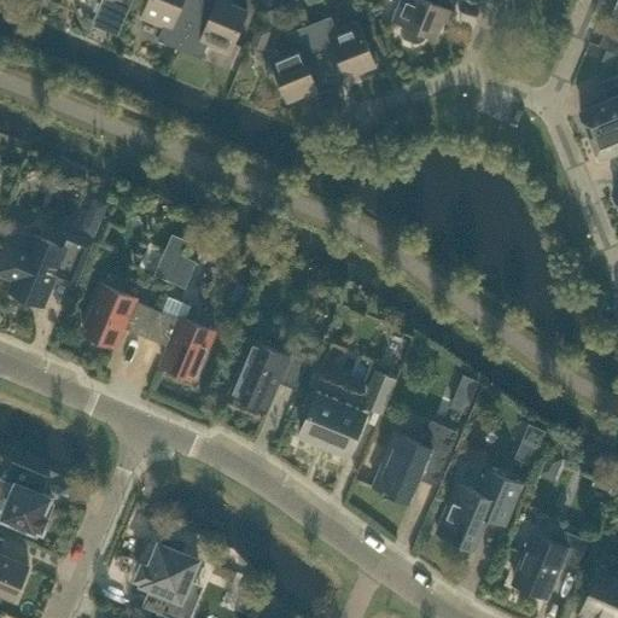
[(101,0),(92,23),(118,34),(133,0),(101,0)]
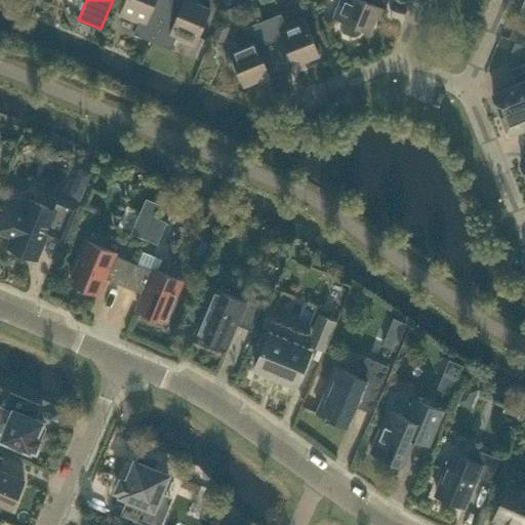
[(126,0),(121,13),(139,21),(134,33),(153,41),(169,0),(126,0)]
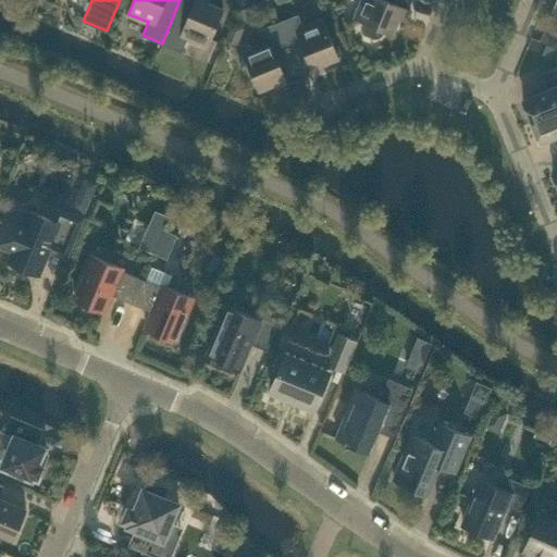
[(180,0),(162,44),(183,51),(188,39),(207,47),(223,9),(201,0),(180,0)]
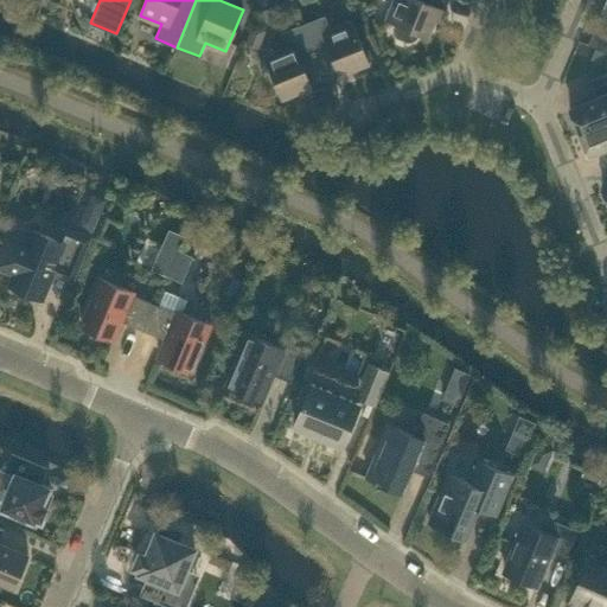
[(445,11),(448,0),(394,0),(387,19),(396,23),(394,27),(395,32),(397,36),(408,40),(413,39),(416,37),(419,32),(428,36),(440,8),(445,11)]
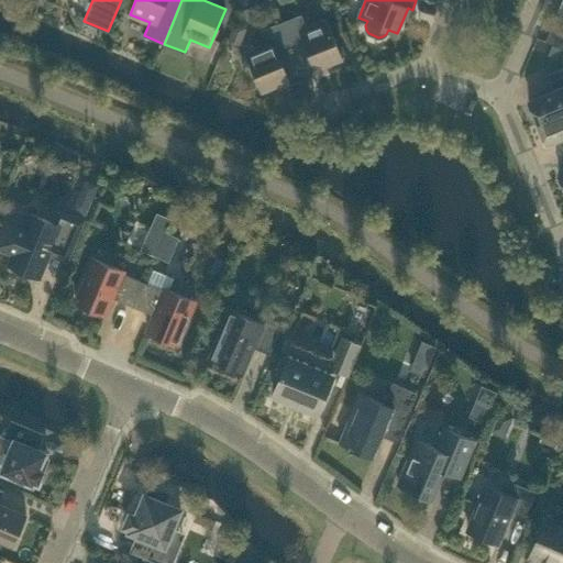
[(327,19),(307,26),(301,13),(282,22),(304,78),(319,73),(317,68),(342,57),(327,19)]
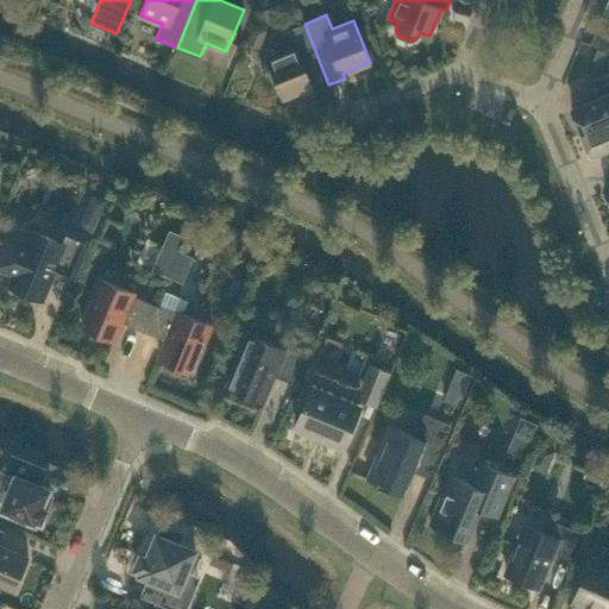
[(313,90),(328,85),(305,24),(282,32),(288,46),(267,55),(283,98),(312,86),(313,90)]
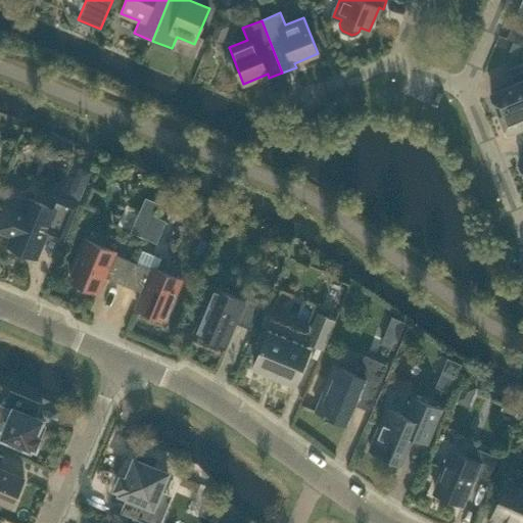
[(522,44),(522,30),(512,26),(507,38),(522,44)]
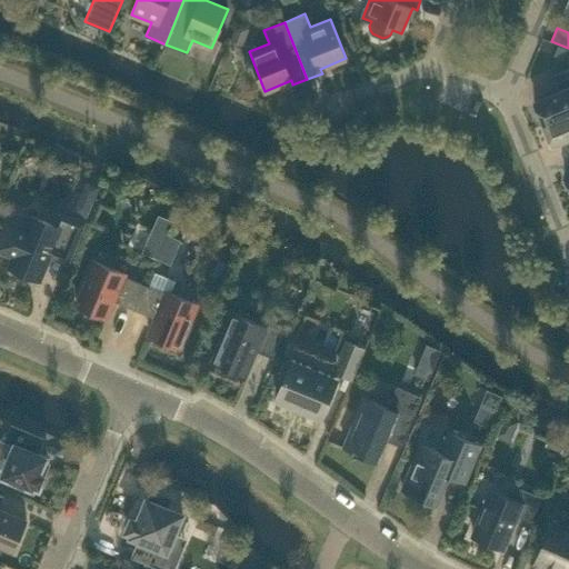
[(568,67),(553,75),(561,92),(533,103),(542,125),(568,113),(568,67)]
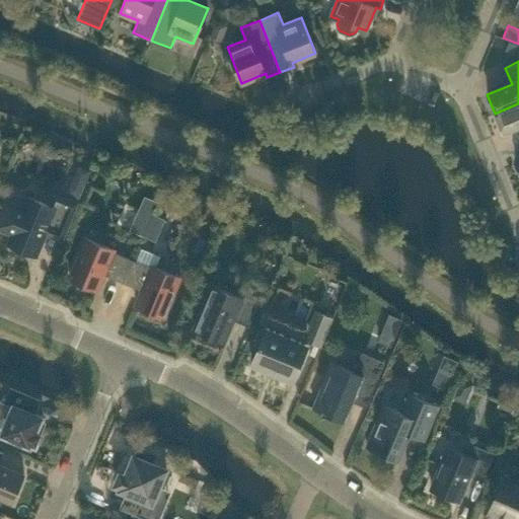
[(518,103),(495,114),(503,132),(518,125),(518,103)]
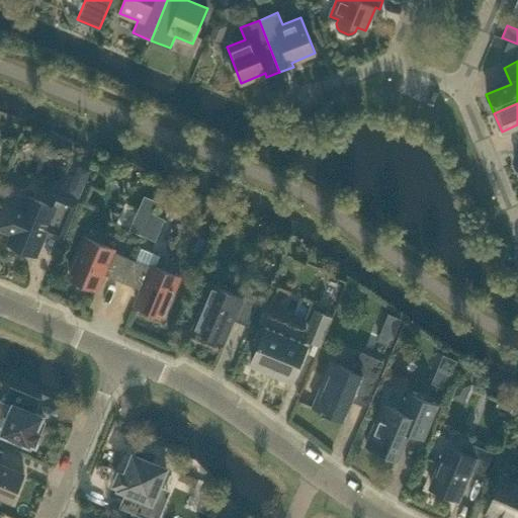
[(64,233),(76,203),(56,194),(51,205),(28,195),(22,208),(7,201),(0,218),(0,222),(14,229),(8,243),(12,245),(14,248),(21,251),(24,249),(36,254),(49,227),(64,233)]
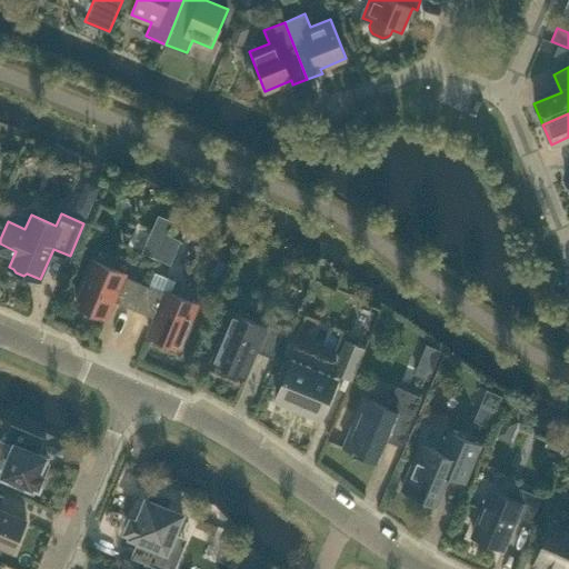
[(126,273),(108,266),(95,260),(76,305),(107,317),(115,299),(121,301),(120,302),(122,303),(123,302),(132,307),(132,308),(135,309),(146,285),(125,276),(126,273)]
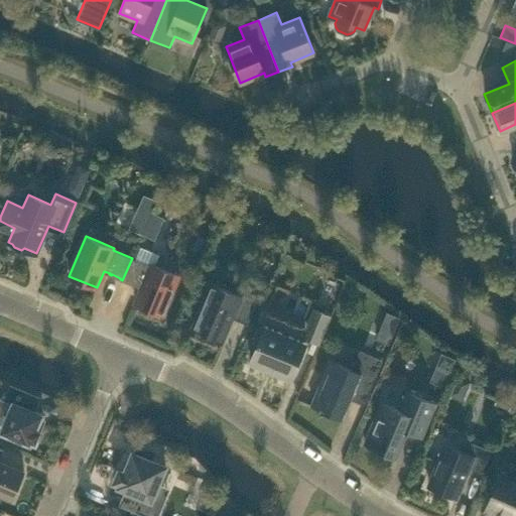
[(132,258),(122,280),(124,281),(125,280),(133,284),(135,285),(136,284),(141,286),(134,303),(162,314),(179,275),(154,265),(154,264),(159,254),(159,253),(158,253),(155,252),(140,246),(135,259),(132,258)]
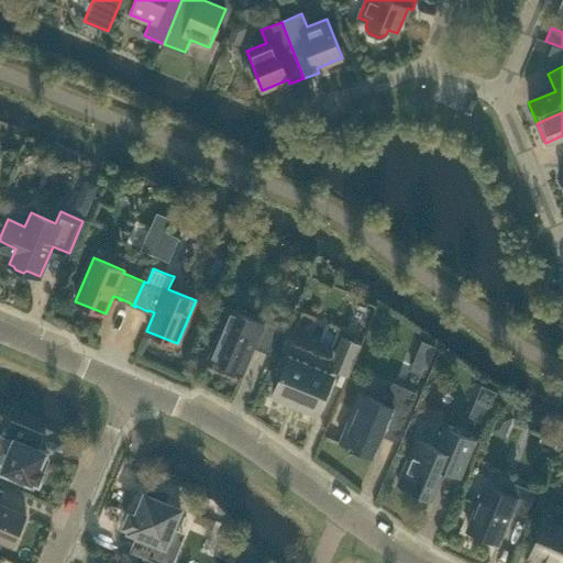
[(264,320),(263,322),(230,308),(210,357),(244,371),(254,346),(269,353),(280,328),(264,320)]
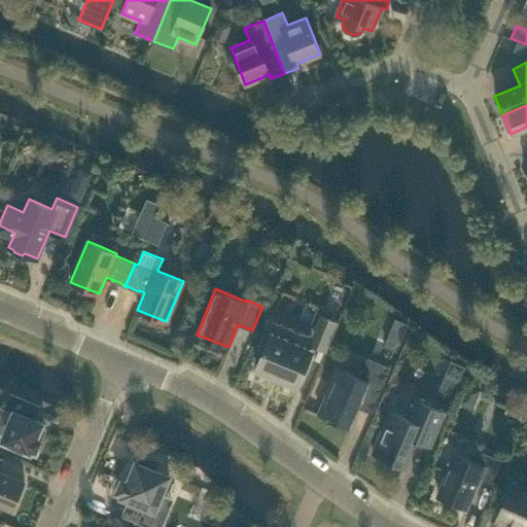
[(325,350),(338,322),(320,315),(314,331),(319,334),(314,346),(325,350)]
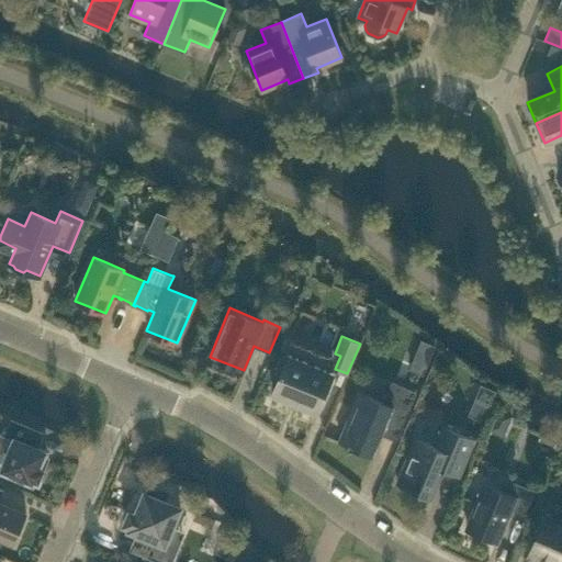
[(423,340),(411,369),(423,373),(435,345),(423,340)]
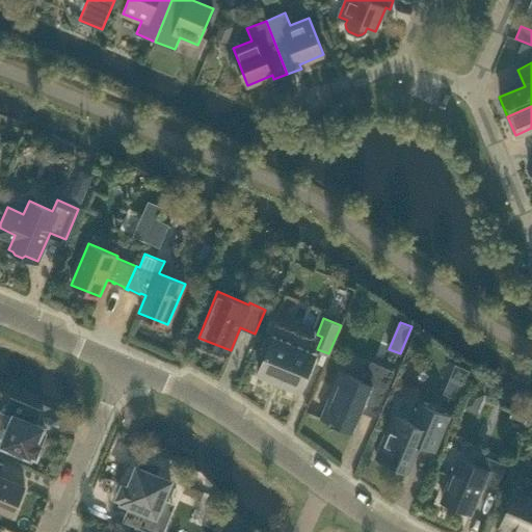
[(300,390),(316,353),(273,336),(258,372),(300,390)]
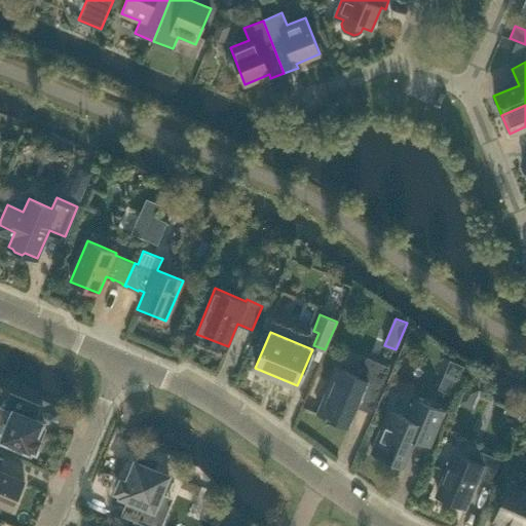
[(374,401),(388,367),(367,358),(360,377),(336,367),(317,412),(328,417),(327,418),(330,419),(331,418),(349,425),(362,396),(374,401)]
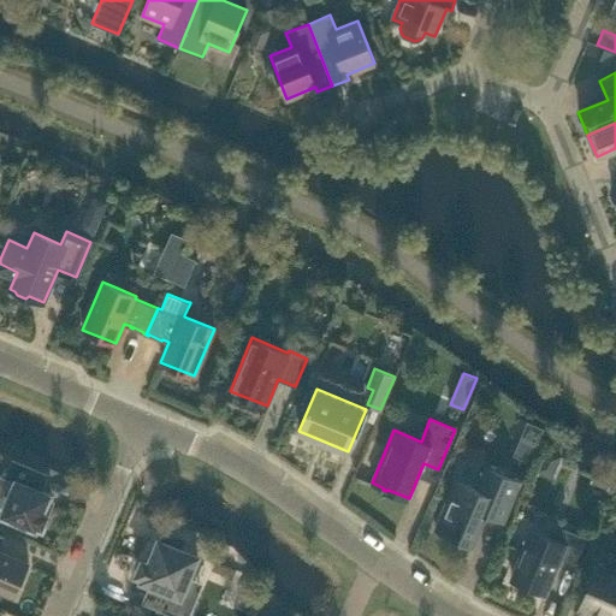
[(560,455),(545,448),(537,469),(550,475),(560,455)]
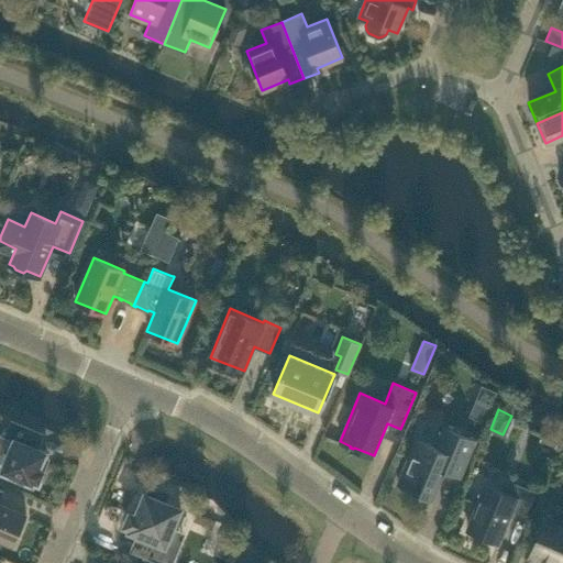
[(37,448),(44,433),(11,420),(4,435),(13,440),(1,471),(33,484),(34,482),(40,484),(45,470),(40,468),(47,452),(37,448)]
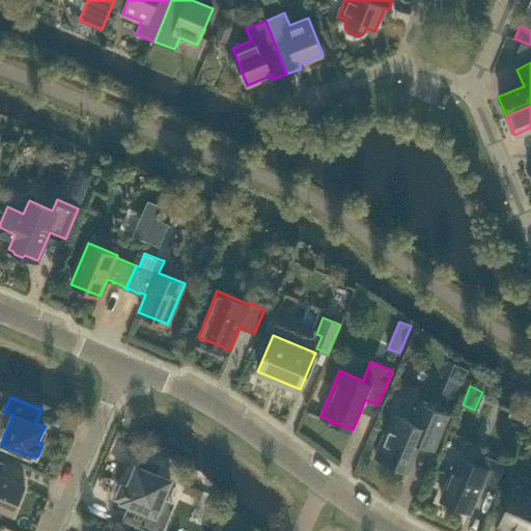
[(434,449),(448,415),(419,402),(412,421),(393,414),(375,456),(407,469),(418,443),(434,449)]
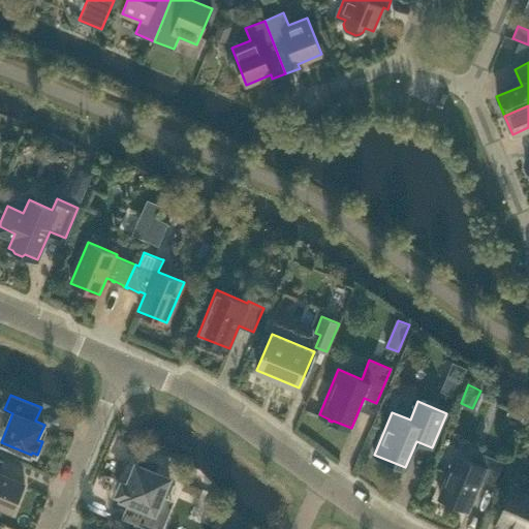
[(494,484),(503,461),(483,453),(478,464),(457,456),(439,497),(468,509),(480,478),(494,484)]
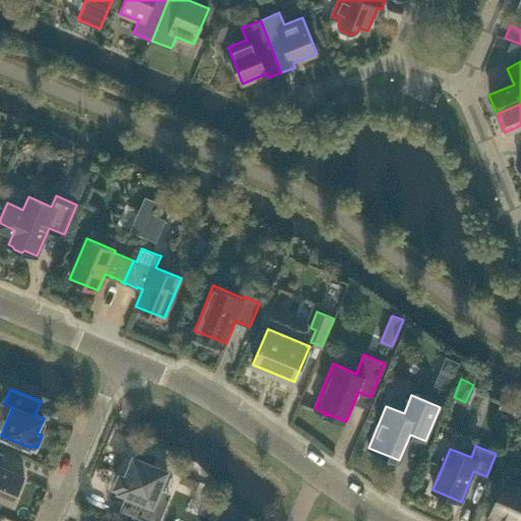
[(153,463),(156,456),(139,450),(136,457),(134,456),(131,462),(128,464),(126,468),(127,472),(126,475),(120,473),(115,485),(121,488),(120,490),(135,498),(130,511),(155,520),(157,520),(166,500),(157,496),(168,470),(153,463)]
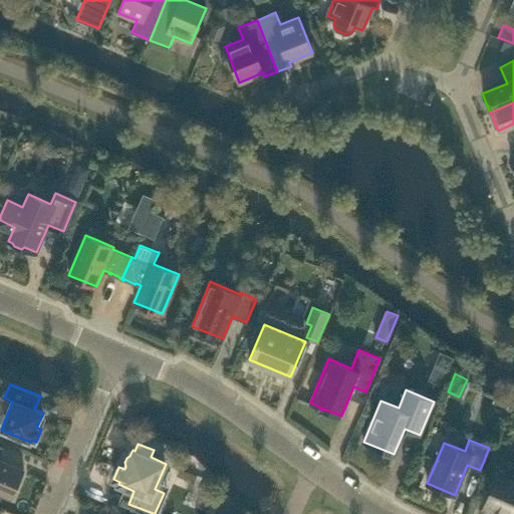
[(0,460),(0,454),(3,448),(0,446),(0,493),(12,499),(24,471),(0,460)]
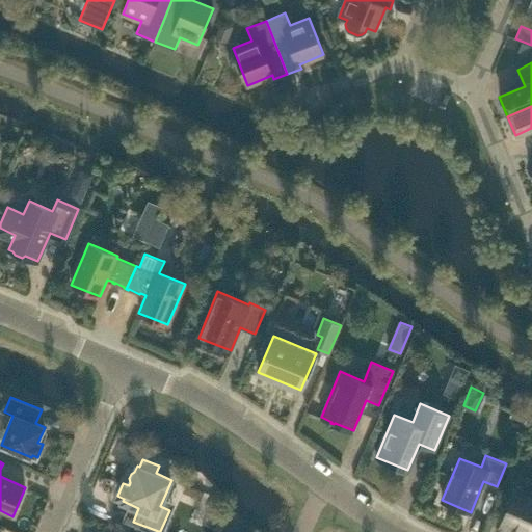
[(531,531),(531,495),(515,488),(500,526),(514,531),(515,531),(516,531),(520,531),(531,531)]
